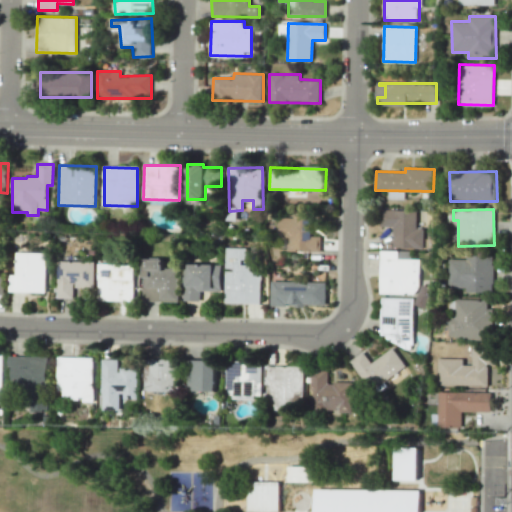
[(423,248),(424,228),(416,228),(417,211),(380,210),(379,226),(393,226),(392,247),(423,248)]
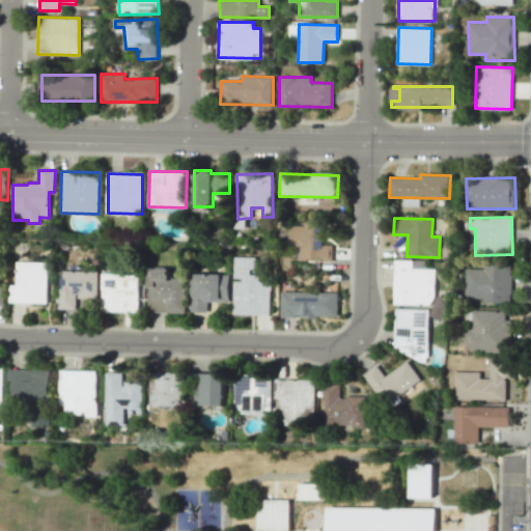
[(322,245),(323,225),(291,224),(290,259),(332,260),(332,245),(322,245)]
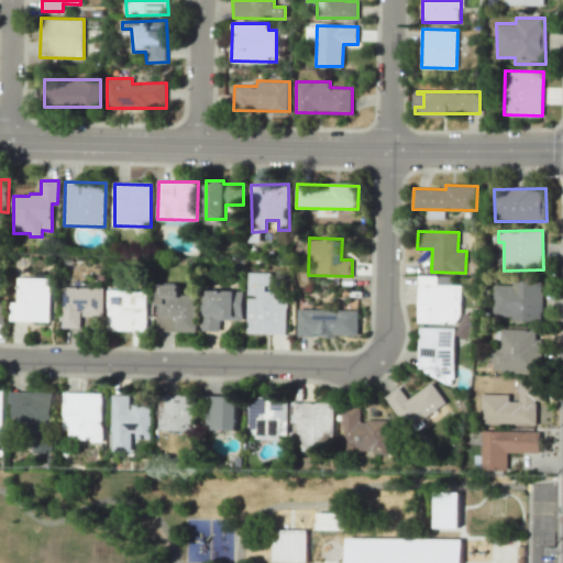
[(249,331),(269,331),(269,315),(275,315),(275,289),(272,288),(272,273),(249,272),(249,331)]
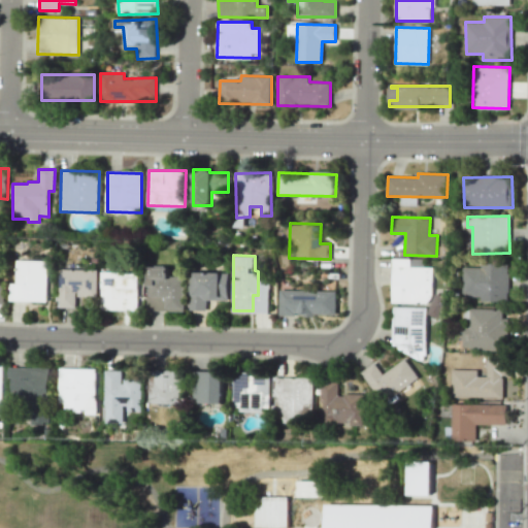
[(410,266),(410,258),(393,258),(392,303),(432,303),(432,267),(410,266)]
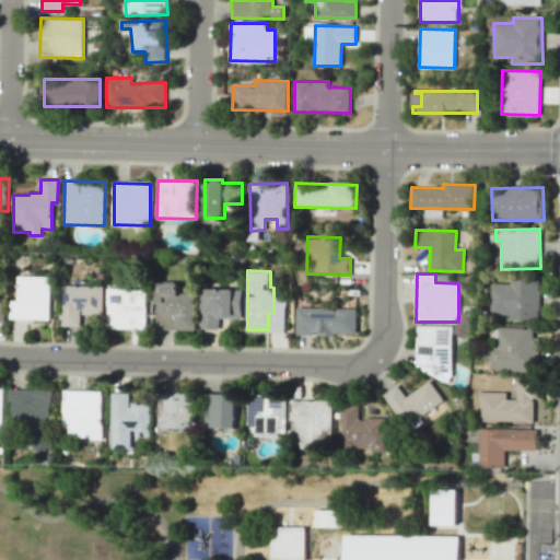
[(18,276),(50,277),(49,319),(9,318),(10,300),(18,300),(18,276)]
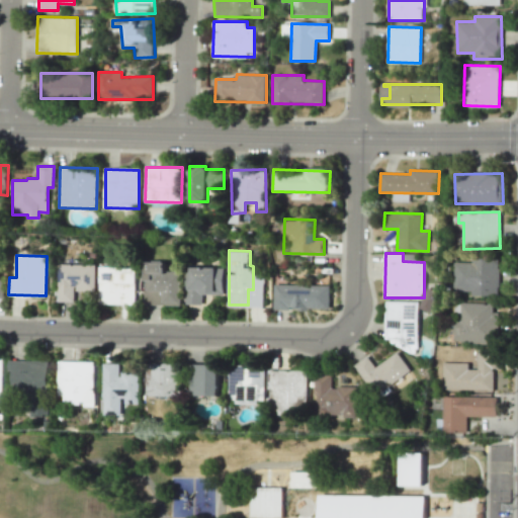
[(499,293),(499,259),(471,259),(471,262),(454,262),(454,293),(499,293)]
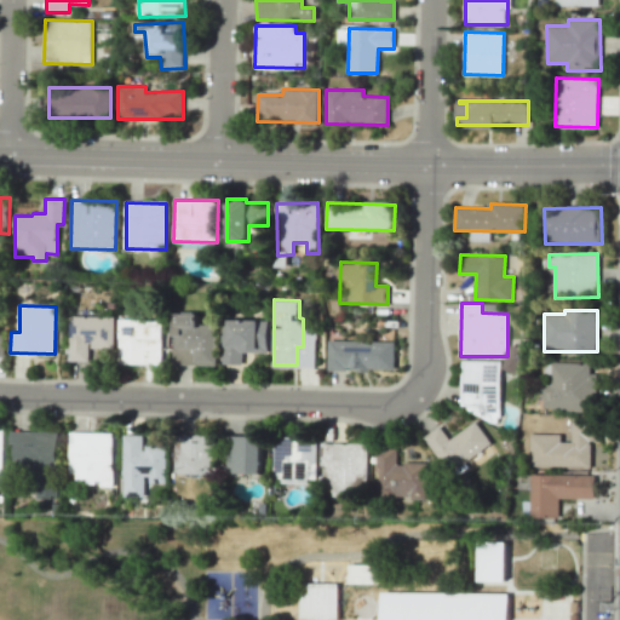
[(199,314),(174,313),(173,363),(216,365),(217,325),(199,325),(199,314)]
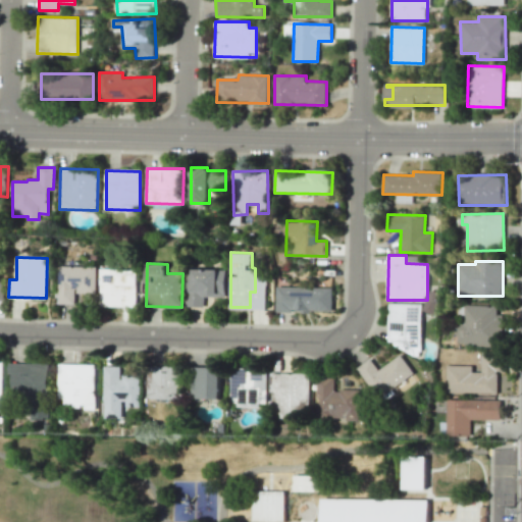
[(96,294),(96,267),(59,266),(58,304),(75,304),(75,294),(96,294)]
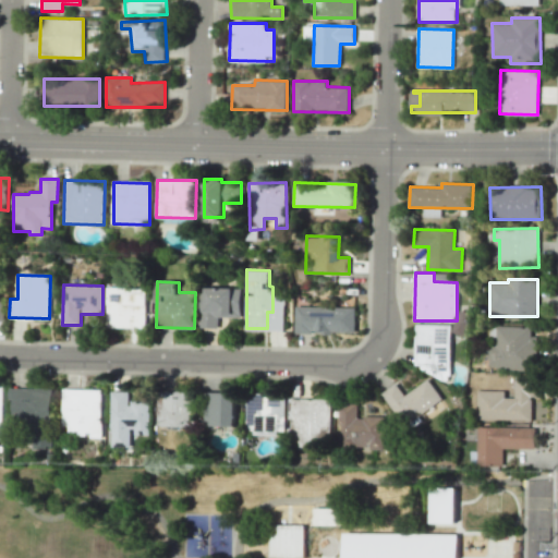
[(218,327),(218,317),(241,317),(242,288),(202,288),(201,327),(218,327)]
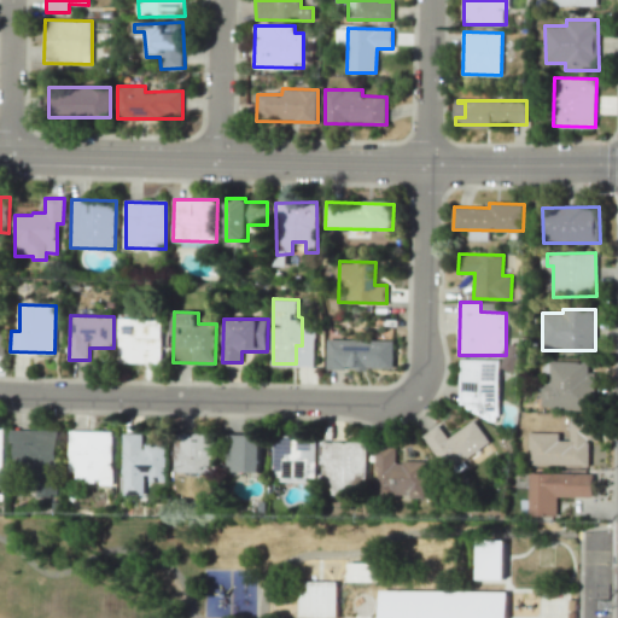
[(162,320),(120,320),(118,362),(161,363),(162,320)]
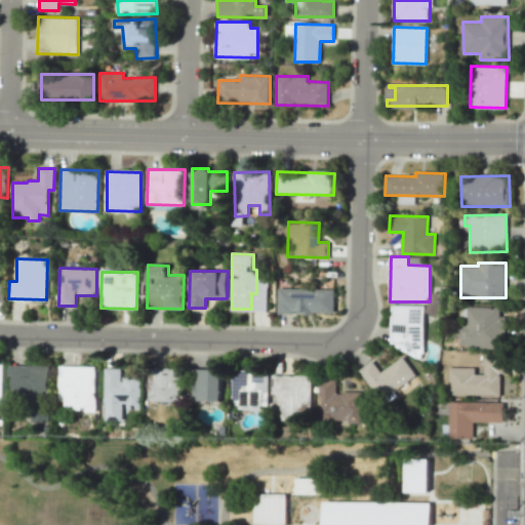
[(334,289),(278,288),(278,313),(334,314),(334,289)]
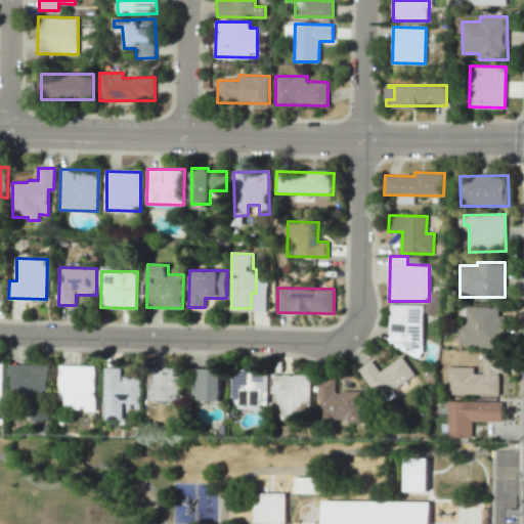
[(424,305),(391,305),(390,351),(423,351),(424,305)]
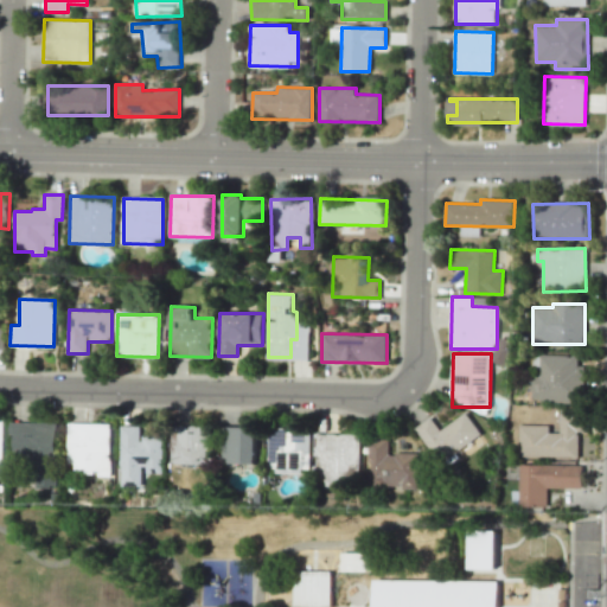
[(521,427),(519,454),(577,457),(579,432),(580,432),(581,410),(560,409),(558,428),(521,427)]
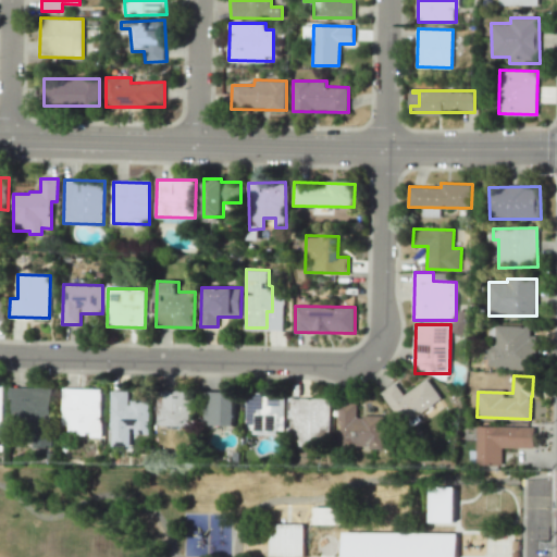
[(404,424),(442,398),(428,379),(404,395),(395,382),(381,392),(404,424)]
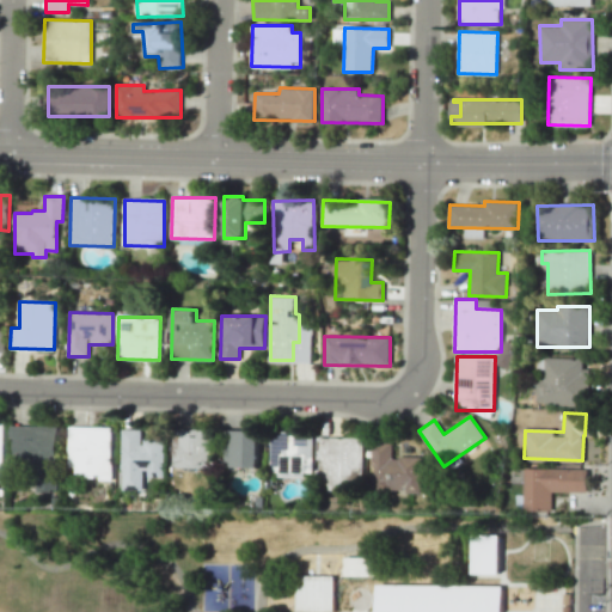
[(57,427),(13,427),(13,459),(34,459),(34,491),(57,491),(57,427)]
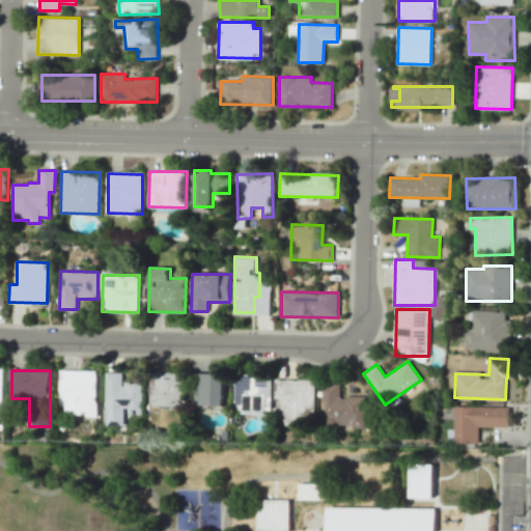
[(59,413),(94,414),(95,371),(60,370),(59,413)]
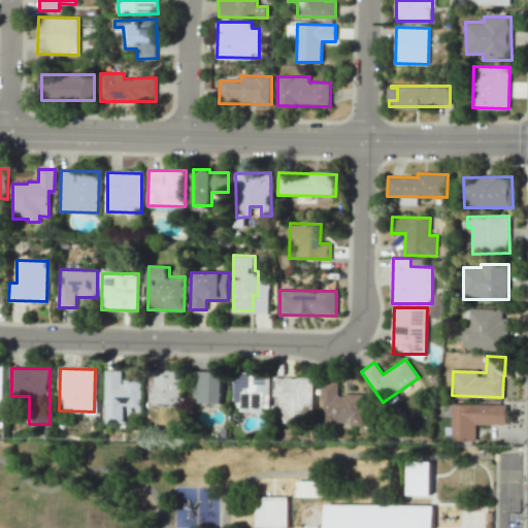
[(141,380),(123,378),(123,370),(106,370),(105,423),(123,423),(123,410),(141,410),(141,380)]
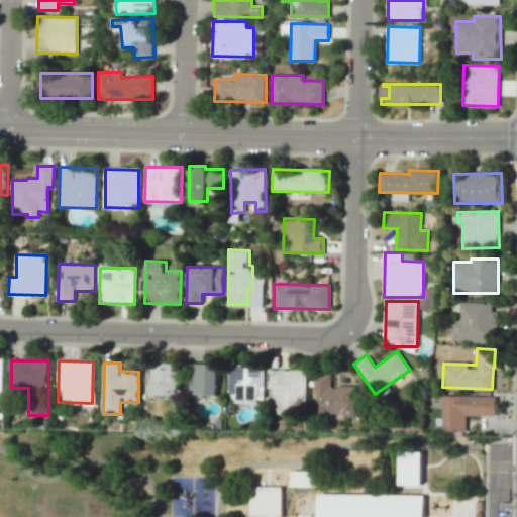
[(145,396),(180,395),(180,363),(145,363),(145,396)]
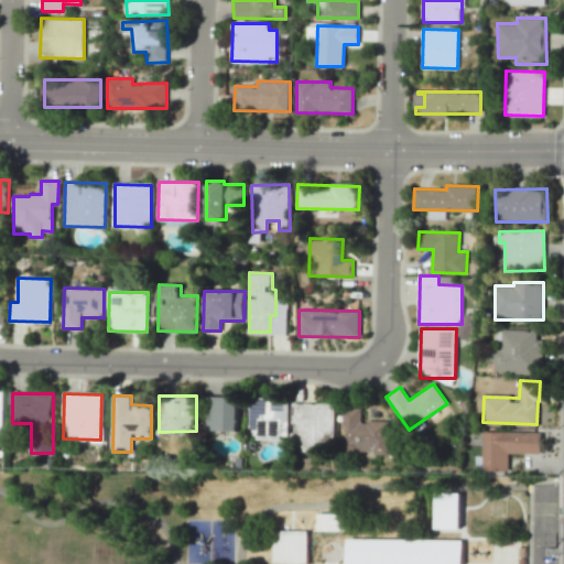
[(238,431),(238,397),(205,397),(205,431),(238,431)]
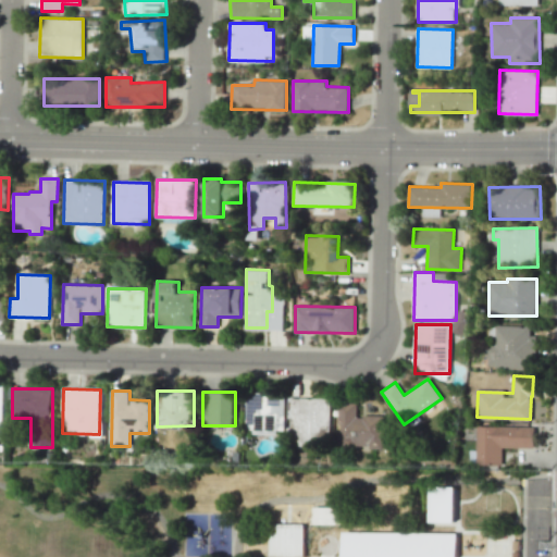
[(273,393),(246,393),(247,433),(284,432),(284,397),(273,397),(273,393)]
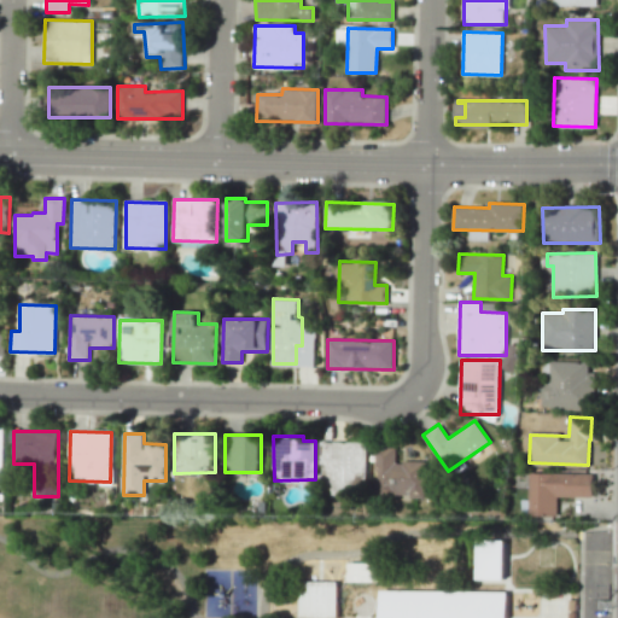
[(367,442),(324,441),(321,494),(365,495),(367,442)]
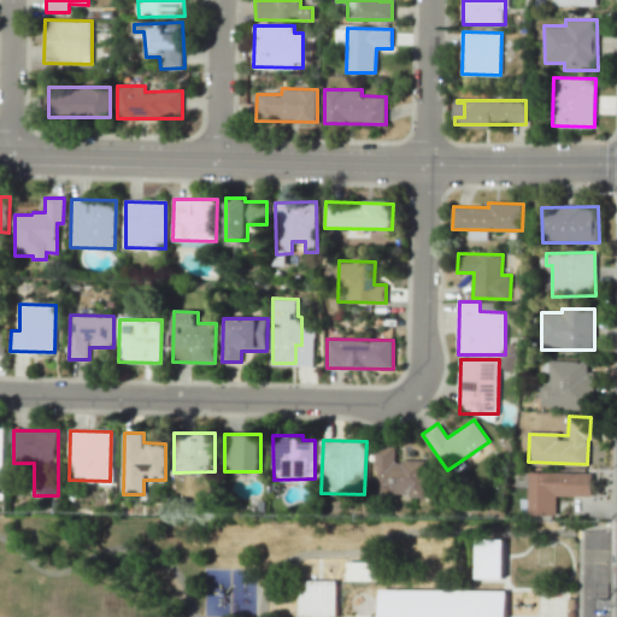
[(425,460),(395,460),(395,446),(376,446),(375,494),(424,495),(425,460)]
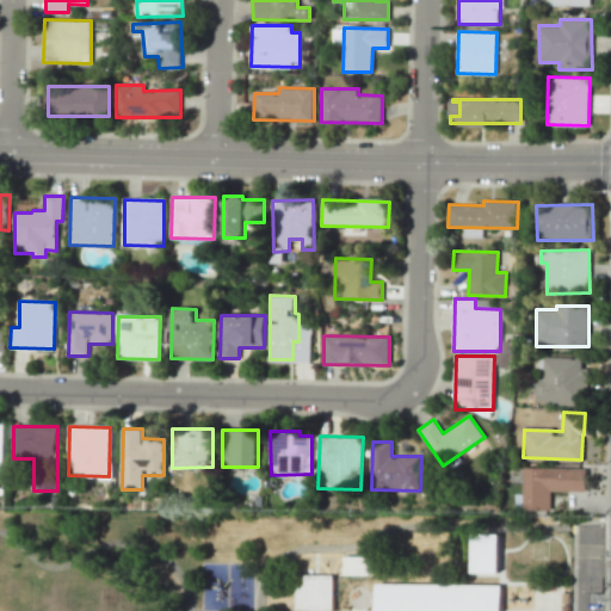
[(550,491),(585,492),(586,468),(524,467),(523,510),(550,511),(550,491)]
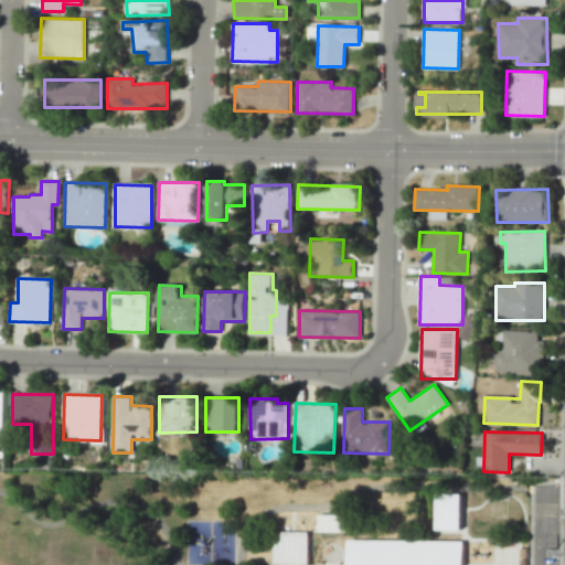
[(435,530),(461,530),(461,494),(435,494),(435,530)]
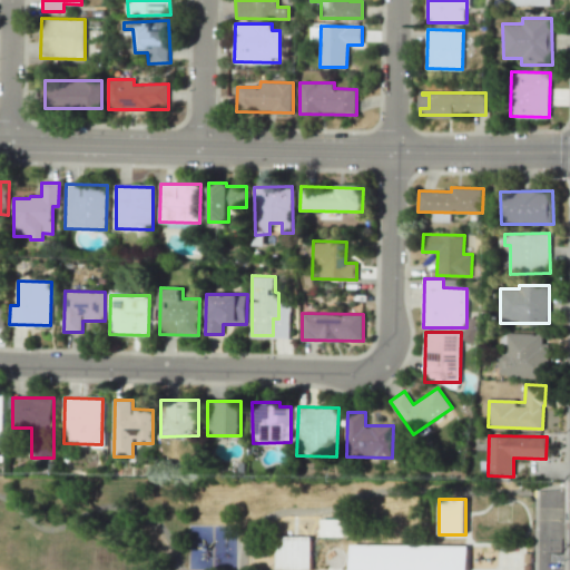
[(321,519),(321,534),(352,534),(352,519),(321,519)]
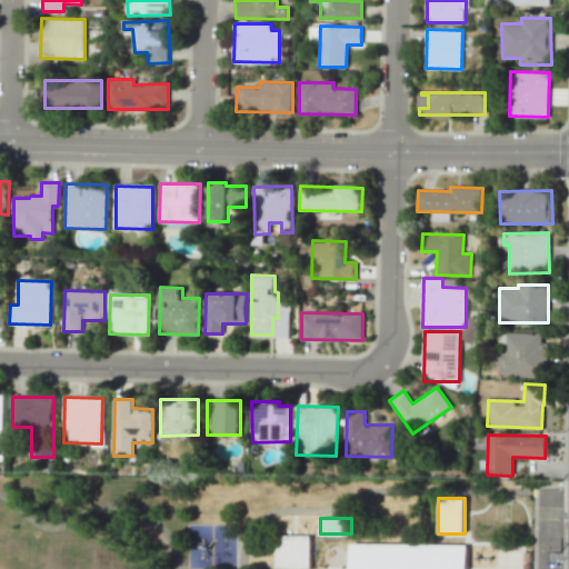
[(277,568),(277,535),(311,536),(311,568),(277,568)]
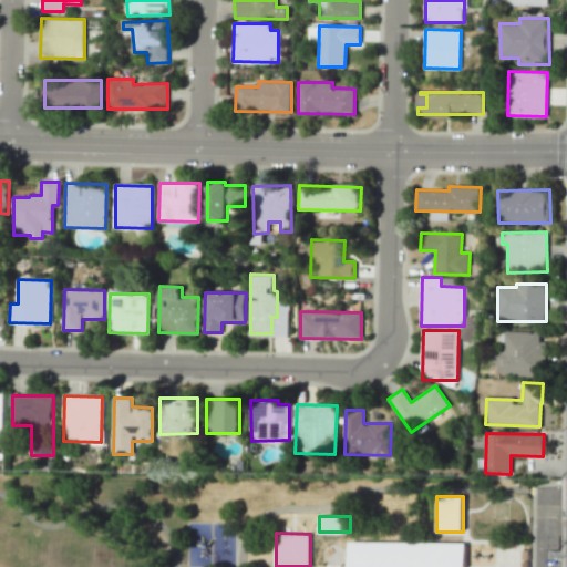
[(431,536),(431,566),(454,566),(456,566),(457,537),(431,536)]
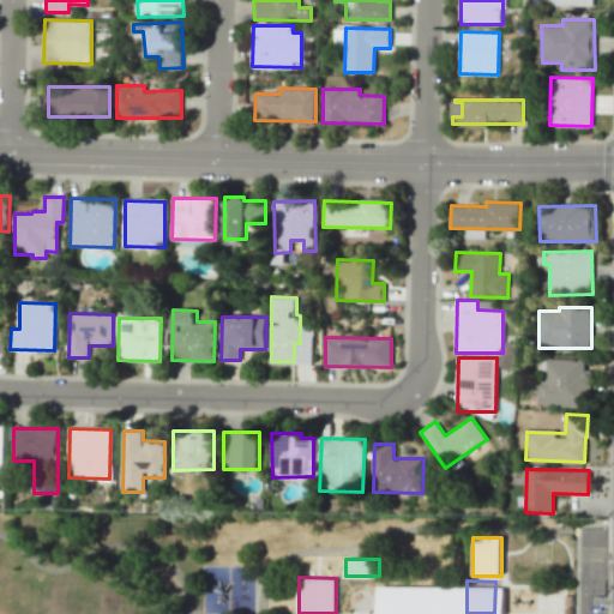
[(338,585),(338,613),(362,613),(362,585),(338,585)]
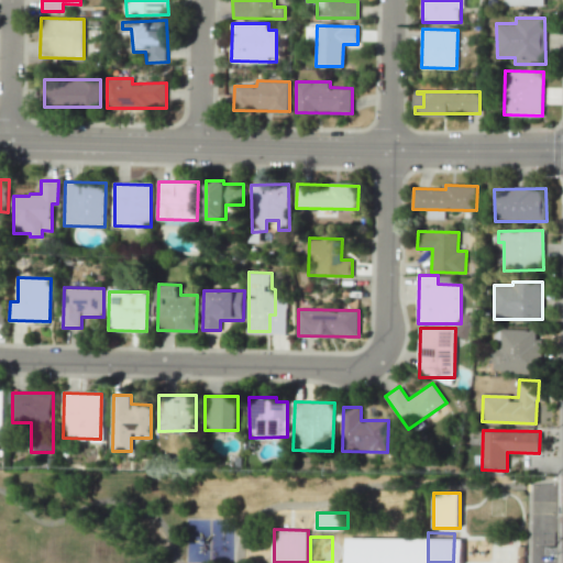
[(335,537),(335,562),(356,562),(356,537),(335,537)]
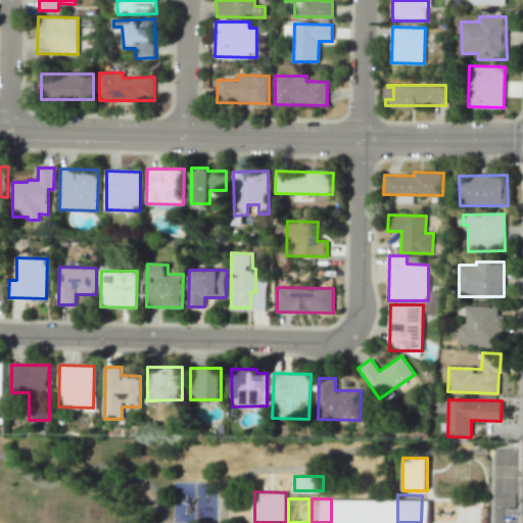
[(333,500),(332,522),(352,522),(352,500),(333,500)]
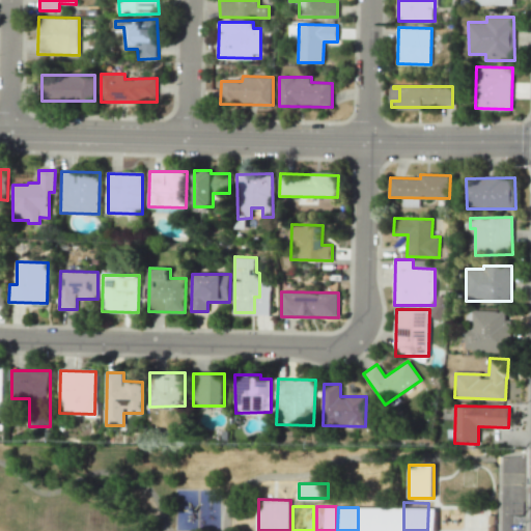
[(360,507),(360,530),(380,530),(380,507),(360,507)]
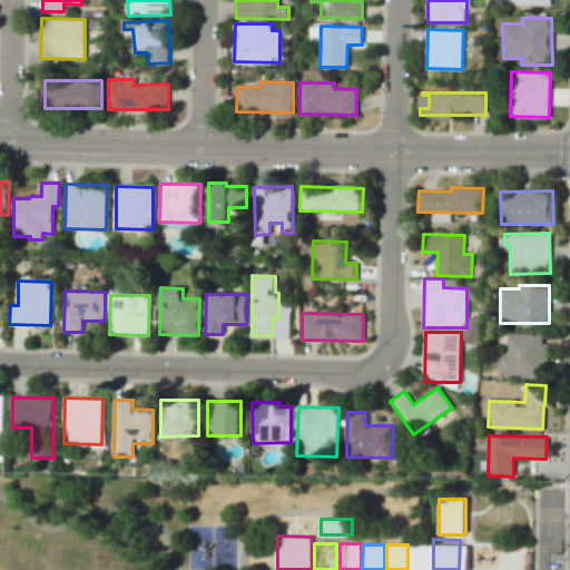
[(410,544),(409,569),(431,569),(431,544),(410,544)]
